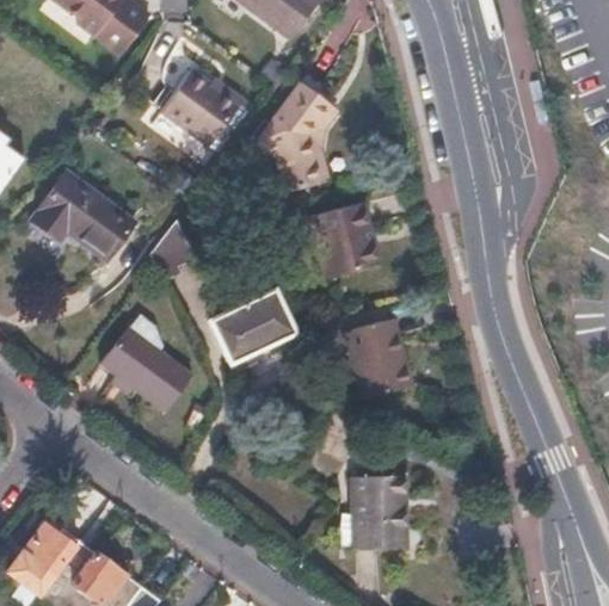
[(49,0),(68,13),(65,20),(115,56),(143,18),(118,0),(49,0)]
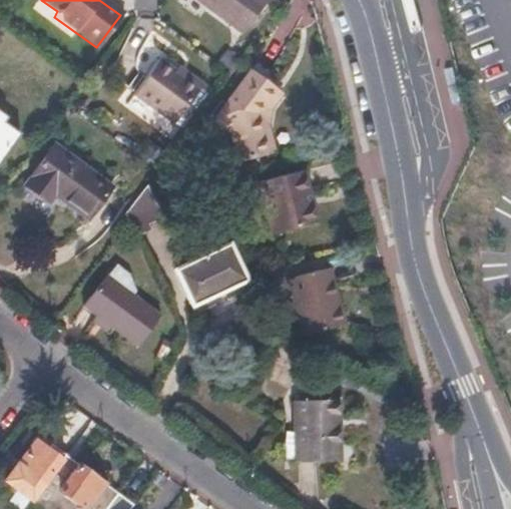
[(188,0),(238,38),(268,0),(188,0)]
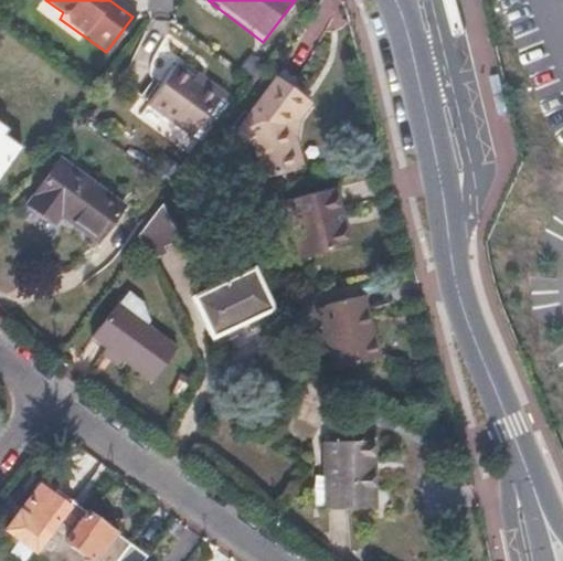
[(194,85),(172,69),(145,106),(190,139),(216,102),(194,85)]
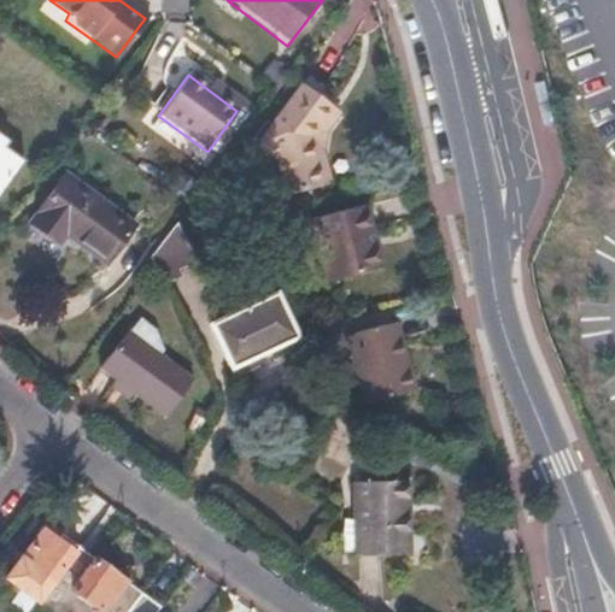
[(337,106),(308,83),(262,145),(281,158),(290,194),(323,184),(312,139),(337,106)]
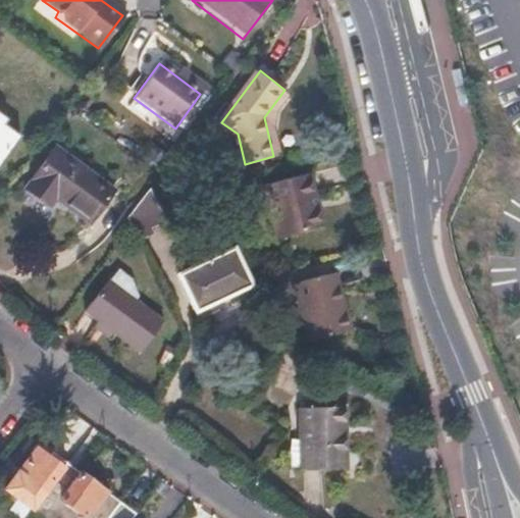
[(184,72),(179,79),(200,94),(204,88),(184,72)]
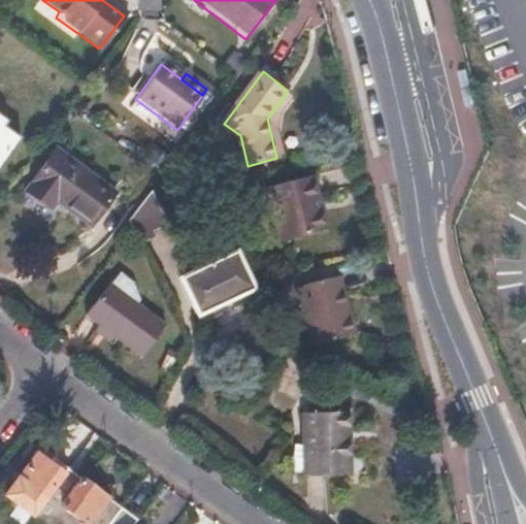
[(0,110),(0,165),(6,170),(32,133),(0,110)]
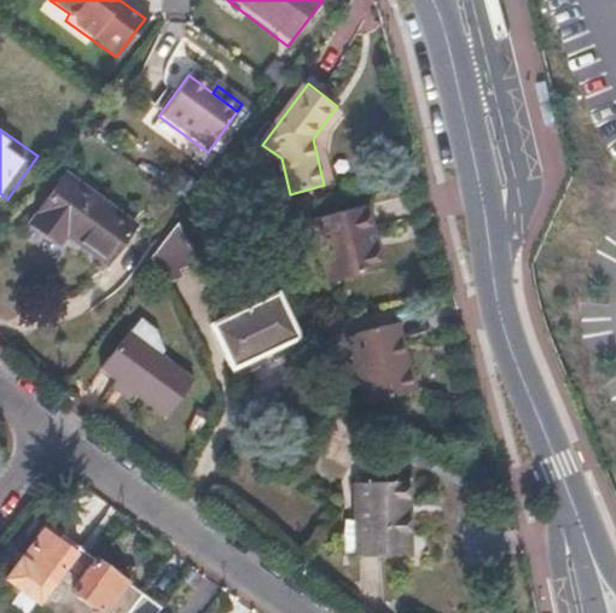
[(138,225),(67,171),(29,219),(62,243),(68,233),(106,263),(138,225)]
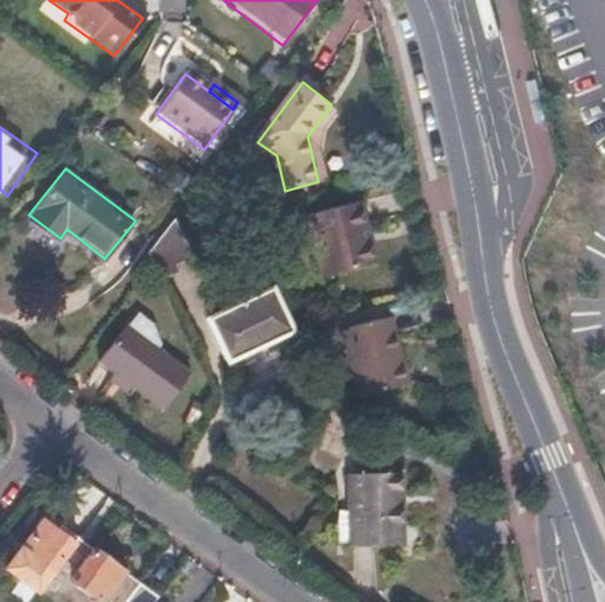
[(364,204),(312,217),(328,275),(380,263),(364,204)]
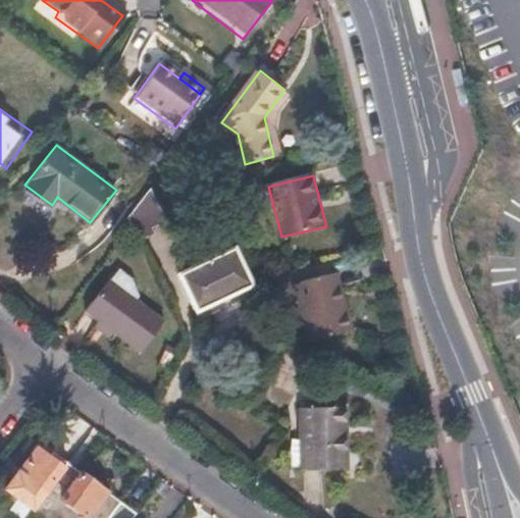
[(152,198),(126,216),(143,240),(168,221),(152,198)]
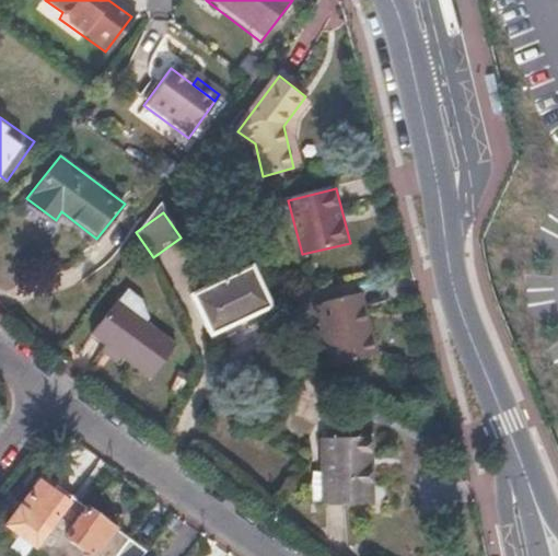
[(195,297),(193,298),(211,338),(271,310),(252,269),(219,285),(195,297)]
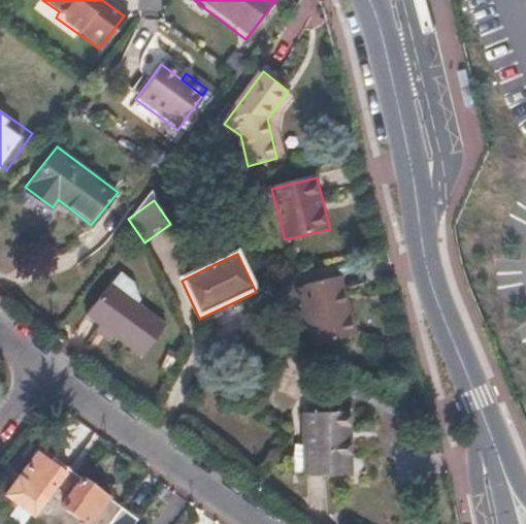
[(206,268),(203,263),(182,274),(184,280),(206,268)]
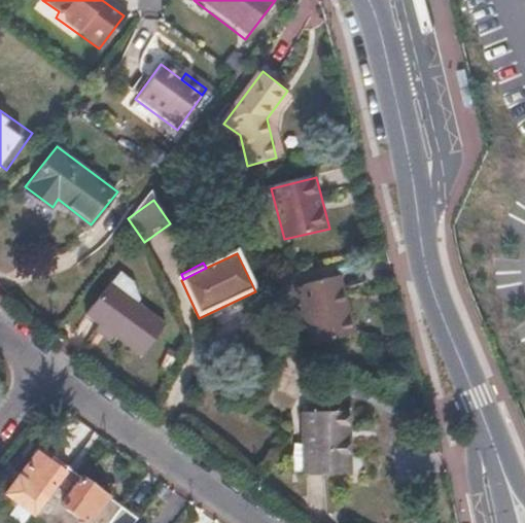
[(342,273),(336,274),(343,301),(349,299),(342,273)]
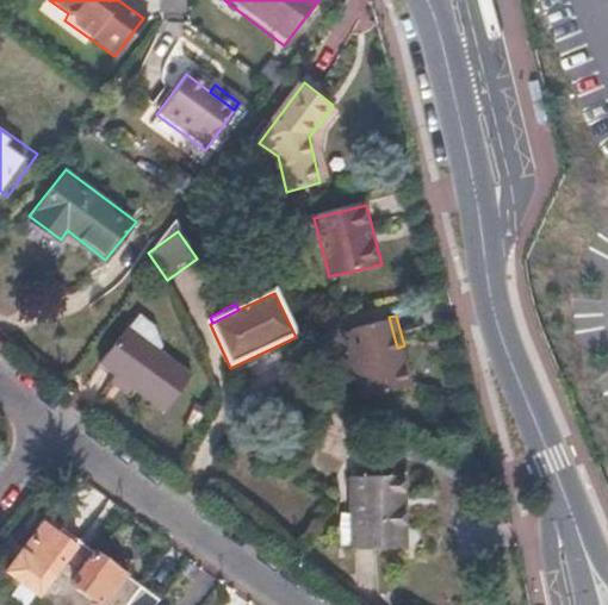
[(389,317),(348,328),(366,395),(414,384),(404,345),(397,348),(389,317)]
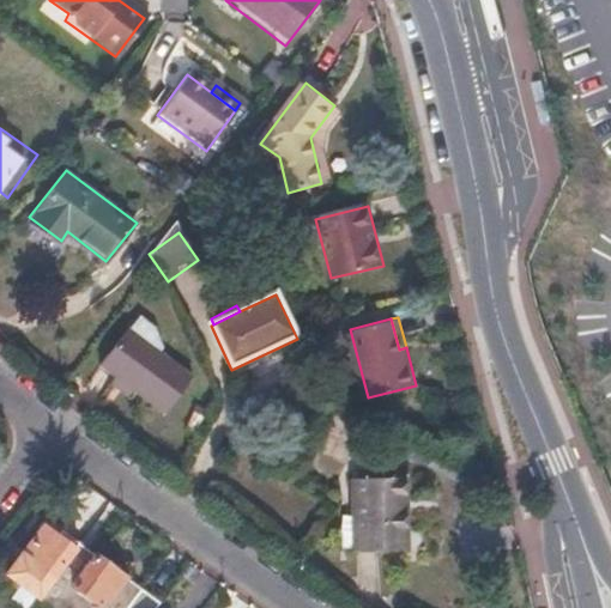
[(133,330),(107,370),(174,414),(199,376),(133,330)]
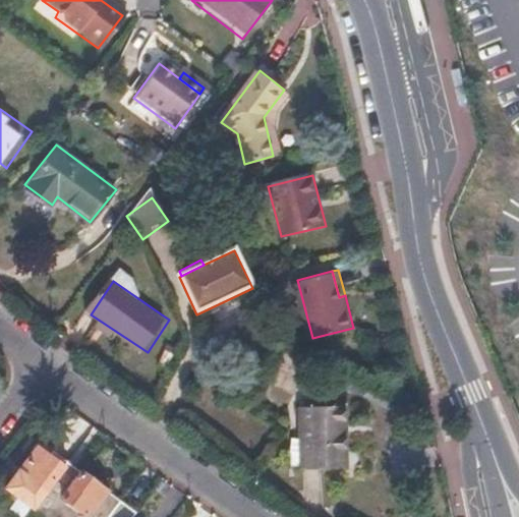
[(345,407),(301,408),(302,469),(346,469),(345,407)]
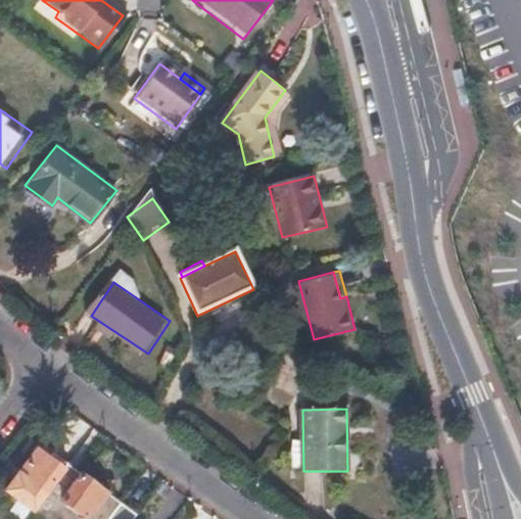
[(47,460),(36,452),(6,491),(29,510),(32,512),(63,470),(65,467),(50,455),(47,460)]
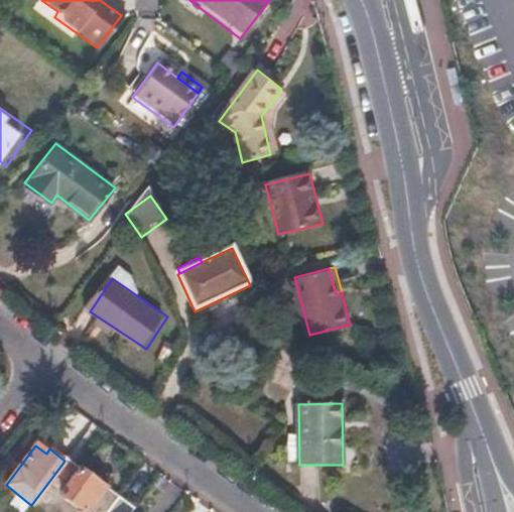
[(31,505),(28,503),(23,511),(88,511),(61,492),(79,469),(76,467),(73,471),(66,467),(62,464),(31,505)]
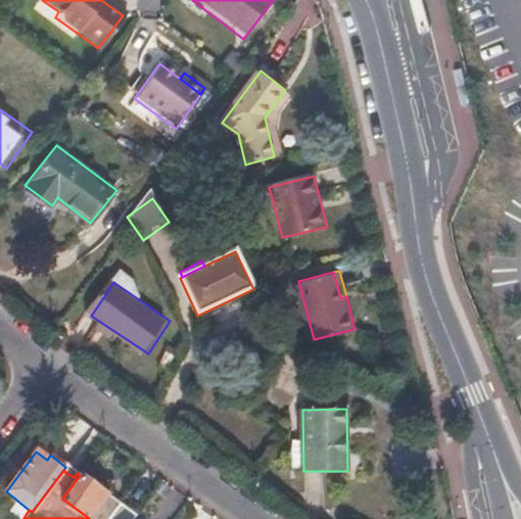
[(80,475),(62,499),(89,518),(107,518),(119,504),(80,475)]
